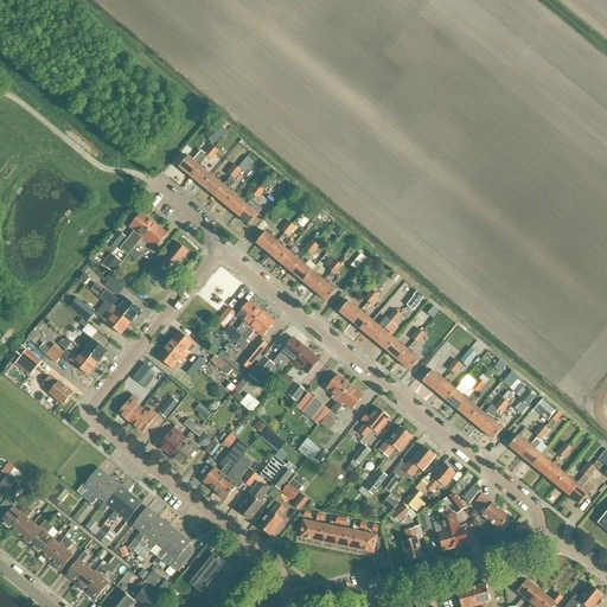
[(212,145),(227,133),(219,123),(205,135),(212,145)]
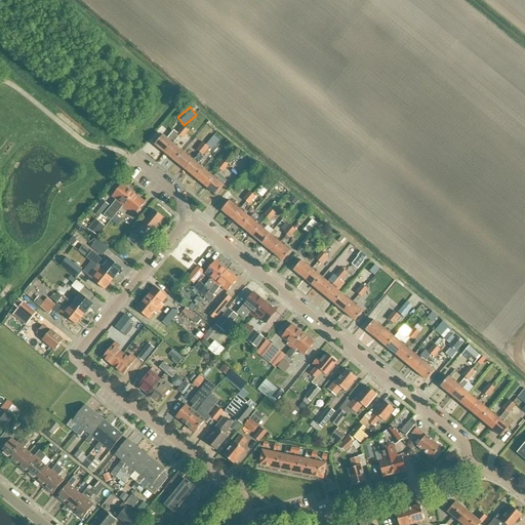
[(186,135),(189,131),(183,126),(179,130),(186,135)]
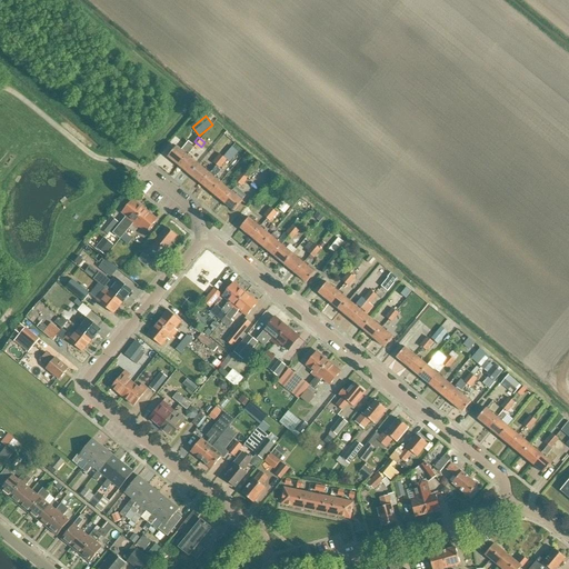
[(198,151),(201,147),(195,141),(191,146),(195,148),(198,151)]
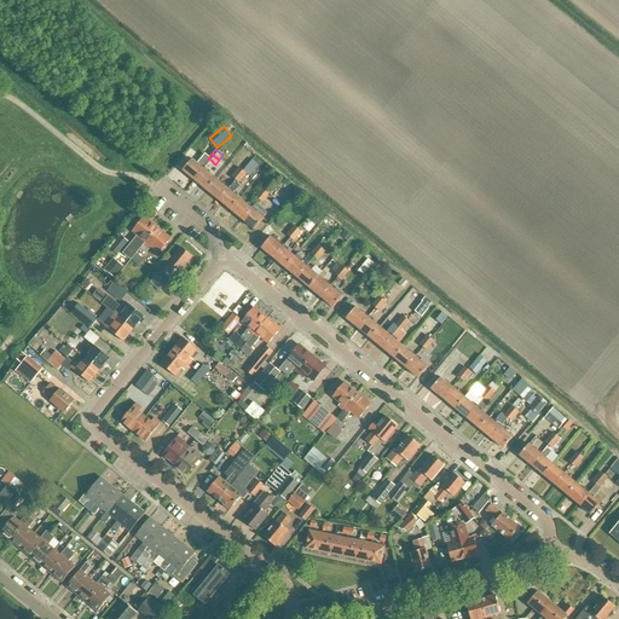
[(212,161),(208,158),(206,156),(198,166),(192,161),(183,172),(195,181),(206,168),(212,161)]
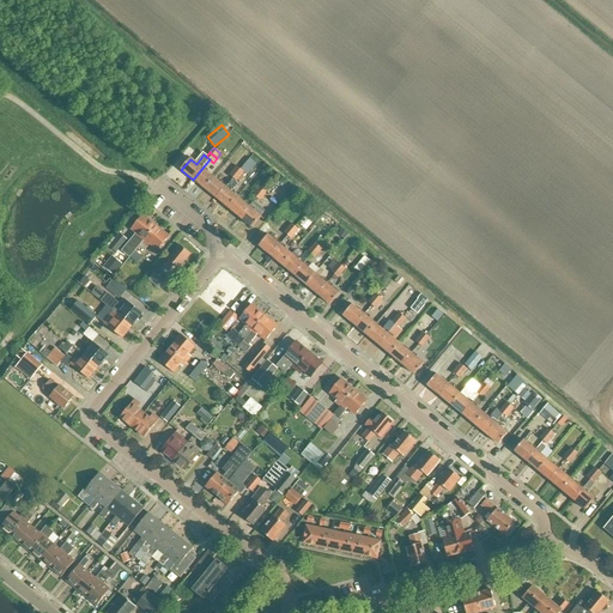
[(205,189),(214,178),(207,173),(208,171),(204,167),(193,180),(205,189)]
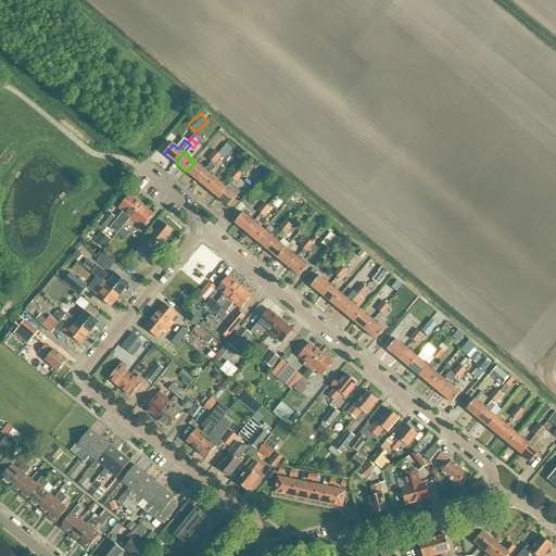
[(222,158),(218,154),(215,152),(212,156),(218,162),(222,158)]
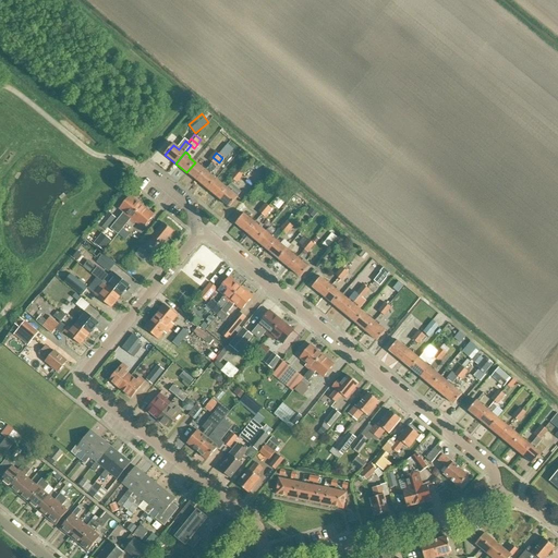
[(219,162),(213,157),(208,160),(216,166),(219,162)]
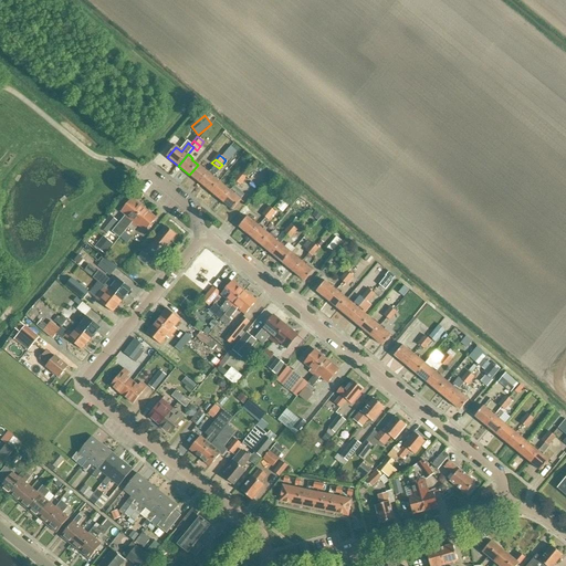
[(200,184),(210,173),(206,168),(203,170),(198,165),(189,175),(200,184)]
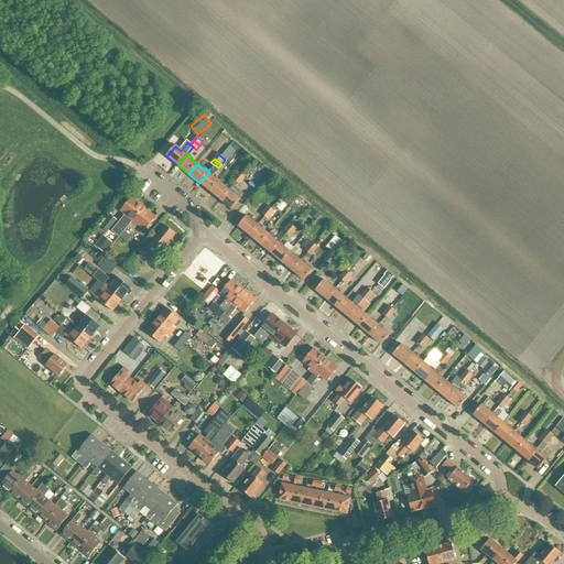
[(210,192),(218,182),(213,177),(214,175),(213,175),(218,169),(214,165),(209,172),(199,183),(210,192)]
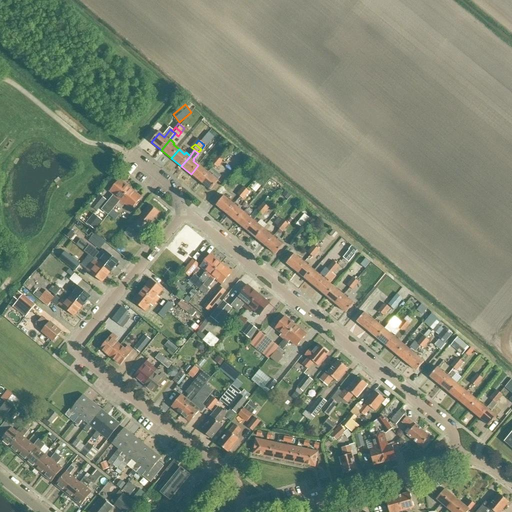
[(224,161),(221,158),(218,156),(215,160),(221,165),(224,161)]
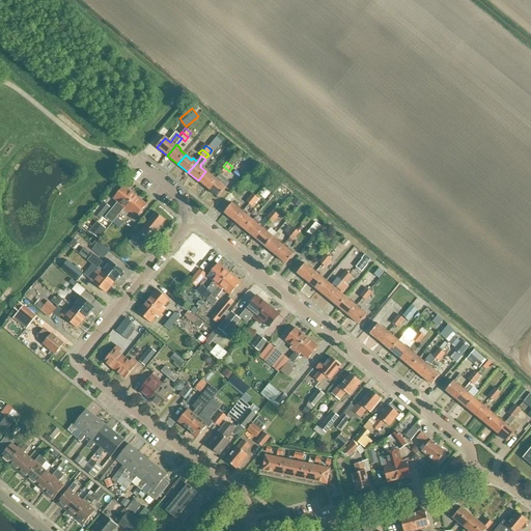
[(225,174),(229,171),(223,166),(220,169),(225,174)]
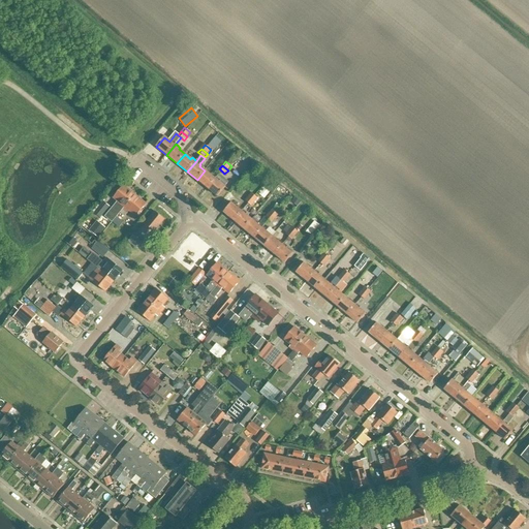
[(208,189),(216,178),(212,175),(211,176),(205,170),(197,180),(208,189)]
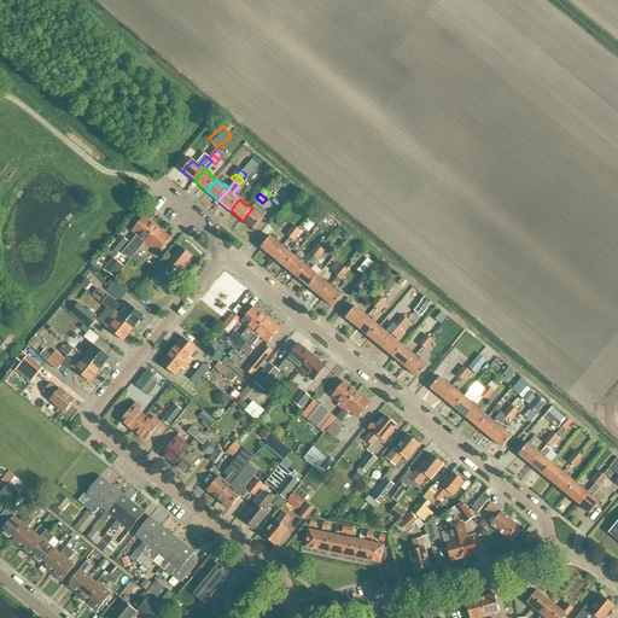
[(263,220),(256,214),(257,211),(252,208),(243,221),(255,231),(263,220)]
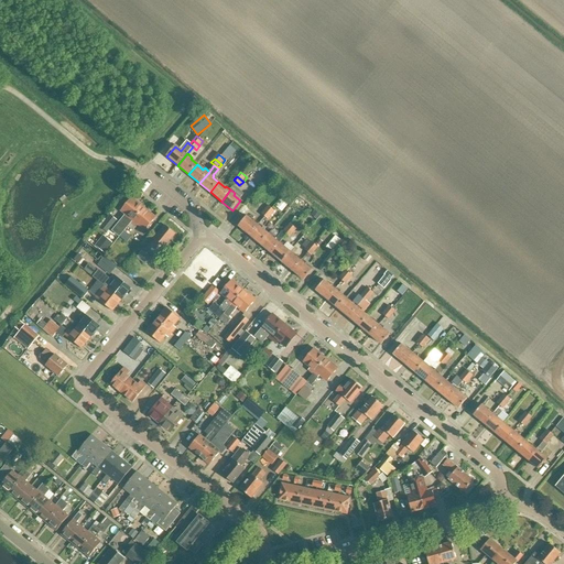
[(128,228),(144,208),(132,198),(121,212),(126,216),(112,231),(120,238),(125,232),(128,228)]
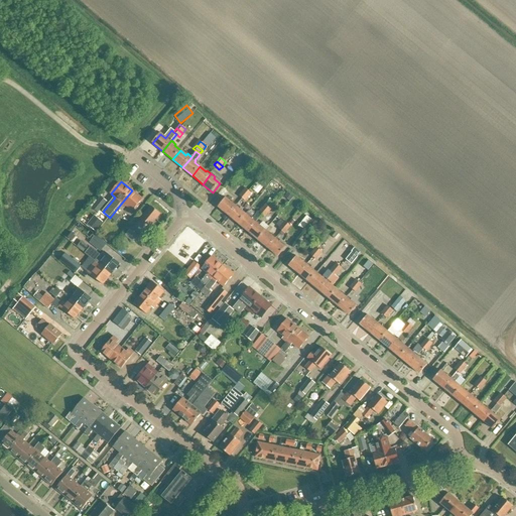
[(248,198),(251,194),(246,189),(242,192),(248,198)]
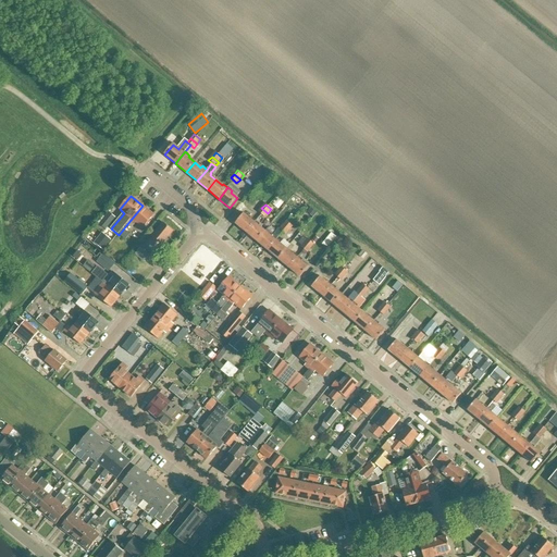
[(155,215),(143,206),(126,225),(132,229),(136,223),(144,229),(155,215)]
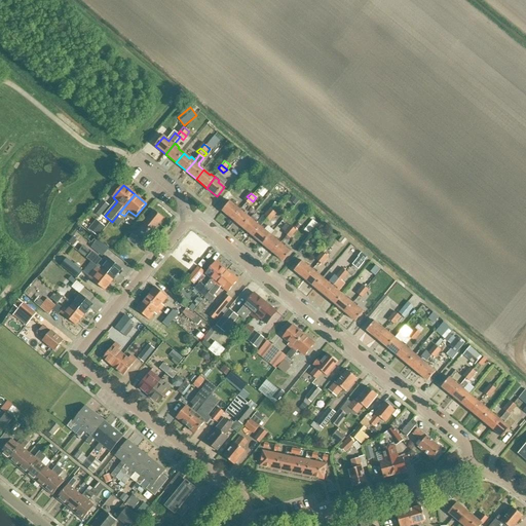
[(250,205),(253,201),(247,196),(243,200),(250,205)]
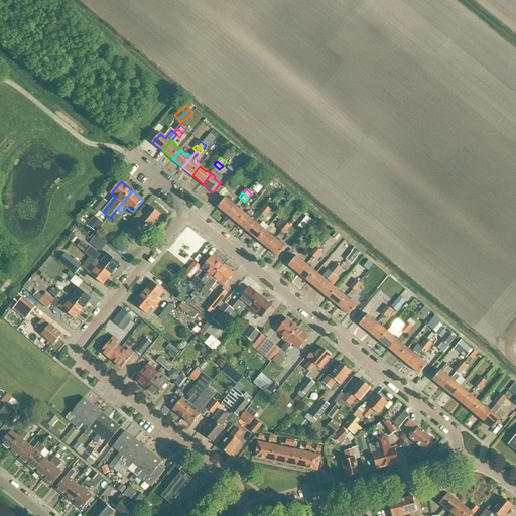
[(92,208),(99,214),(108,202),(101,197),(92,208)]
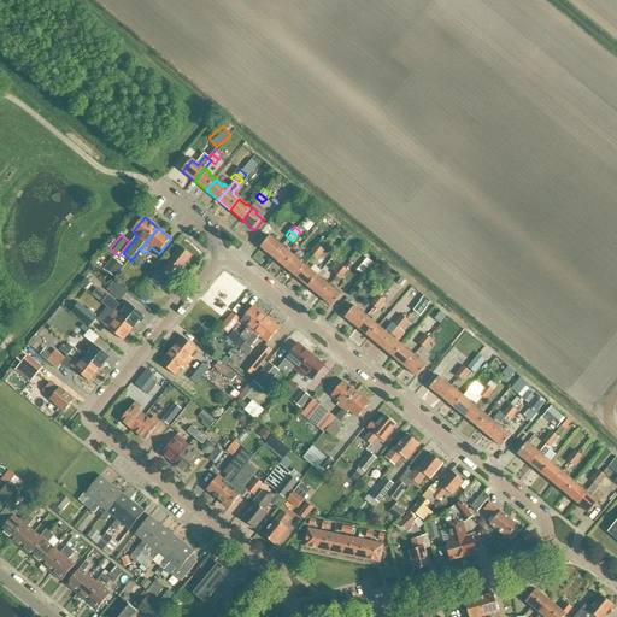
[(272,258),(283,246),(278,241),(277,244),(270,238),(269,239),(260,248),(272,258)]
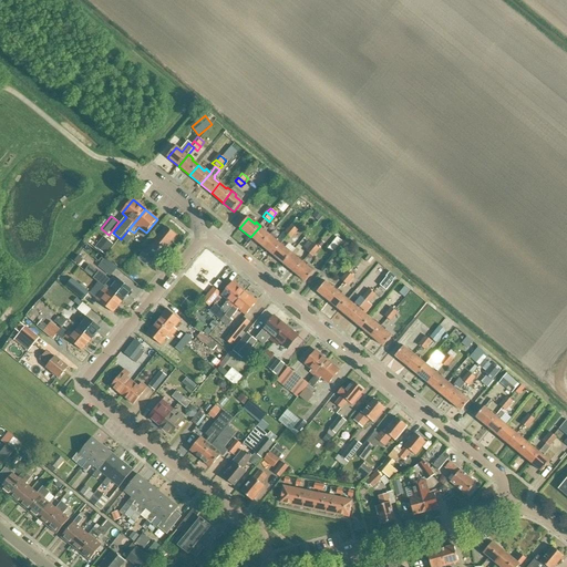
[(261,246),(270,236),(264,230),(265,229),(260,226),(250,237),(261,246)]
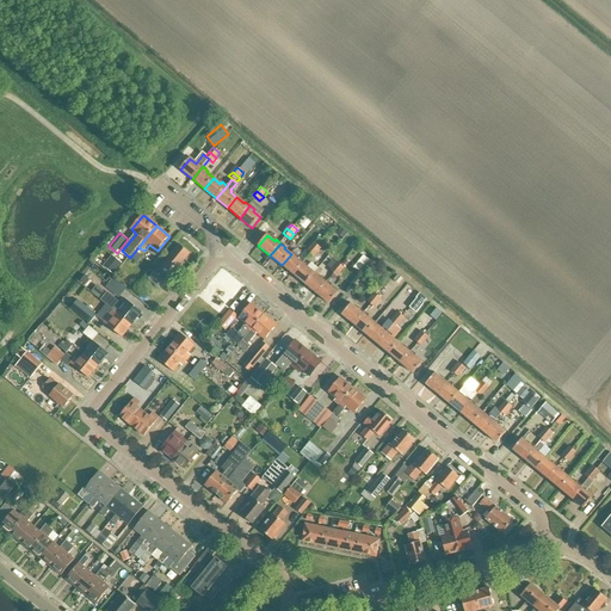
[(321,250),(321,248),(314,244),(310,248),(318,254),(321,250)]
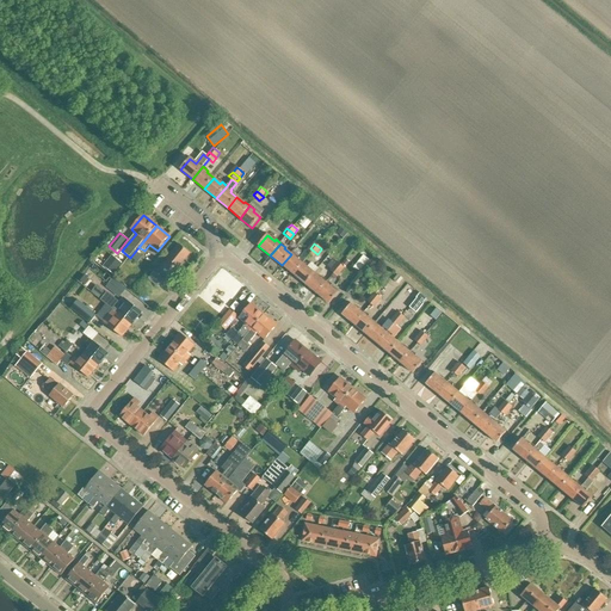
[(178,270),(190,254),(179,245),(167,260),(162,267),(168,272),(173,265),(178,270)]
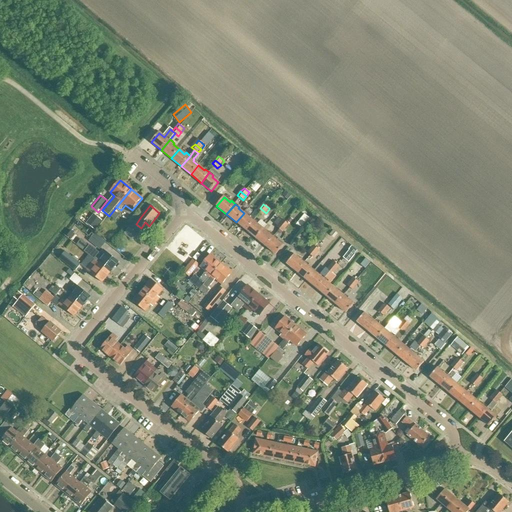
[(263,216),(266,213),(260,208),(257,211),(263,216)]
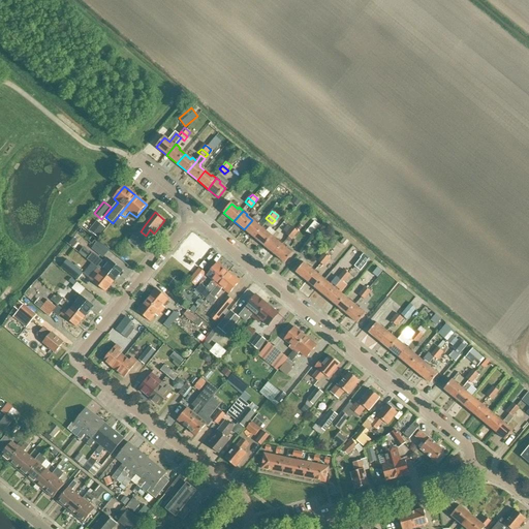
[(124,223),(117,218),(113,223),(120,228),(124,223)]
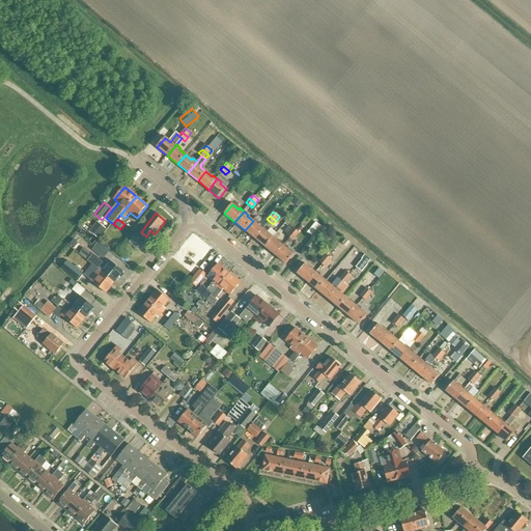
[(263,229),(264,228),(260,224),(259,226),(253,221),(245,230),(255,239),(263,229)]
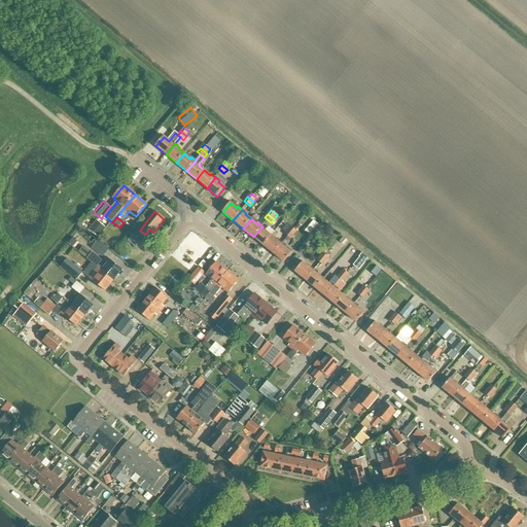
[(305,232),(310,236),(319,224),(314,220),(305,232)]
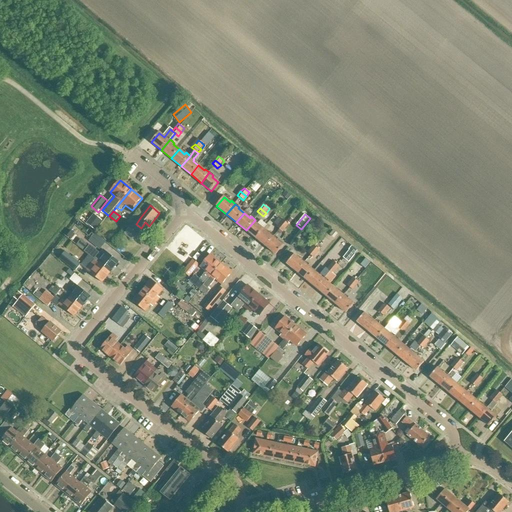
[(102,222),(94,216),(87,224),(95,231),(102,222)]
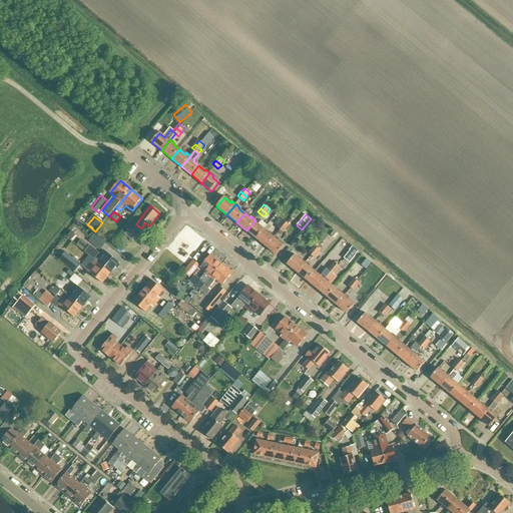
[(257,239),(265,229),(259,225),(260,223),(255,220),(254,221),(246,230),(257,239)]
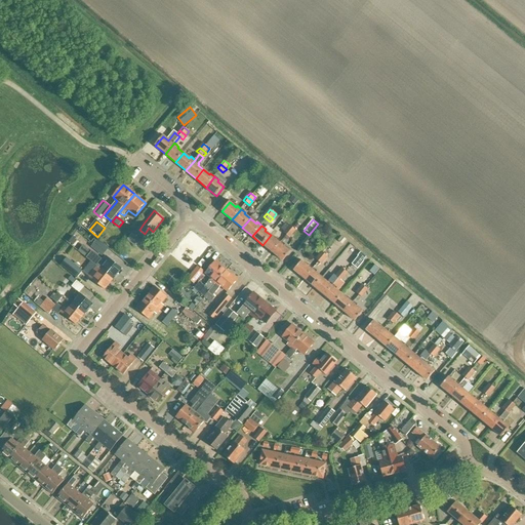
[(293,235),(296,231),(290,226),(287,230),(293,235)]
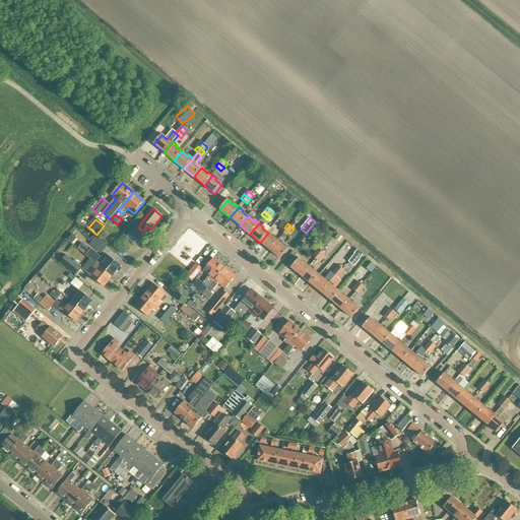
[(290,233),(284,228),(281,232),(287,237),(290,233)]
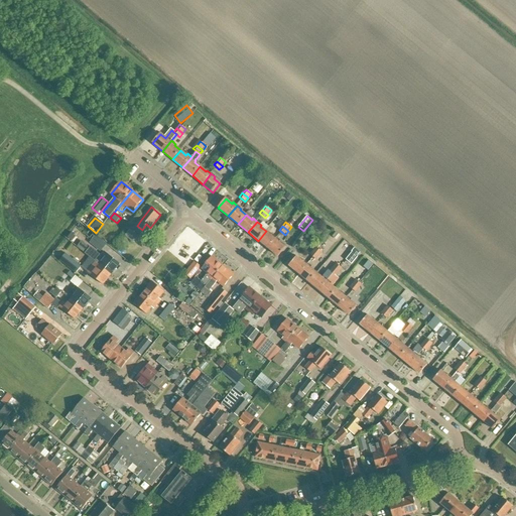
[(124,236),(133,243),(138,237),(129,230),(124,236)]
